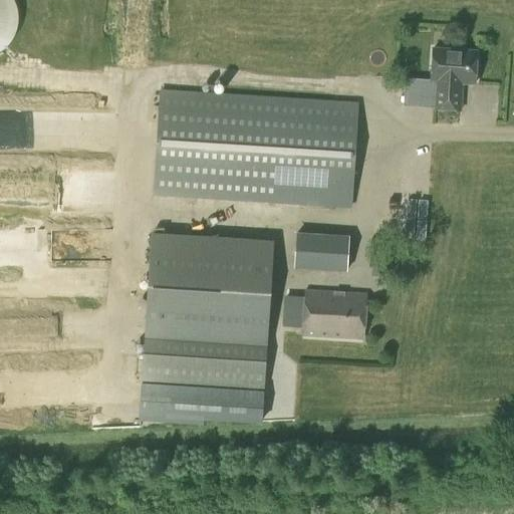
[(17,26),(17,25),(18,21),(18,15),(17,10),(15,4),(13,0),(0,0),(0,51),(3,49),(7,46),(10,41),(12,38),(13,37),(15,32),(17,26)]
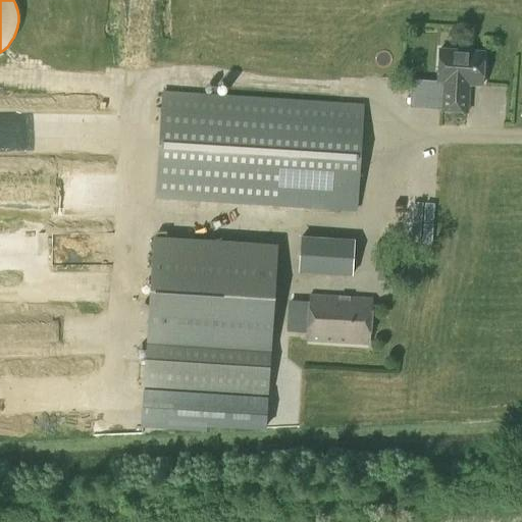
[(482,85),(484,52),(439,49),(437,82),(442,83),(440,110),(467,112),(469,84),(482,85)]
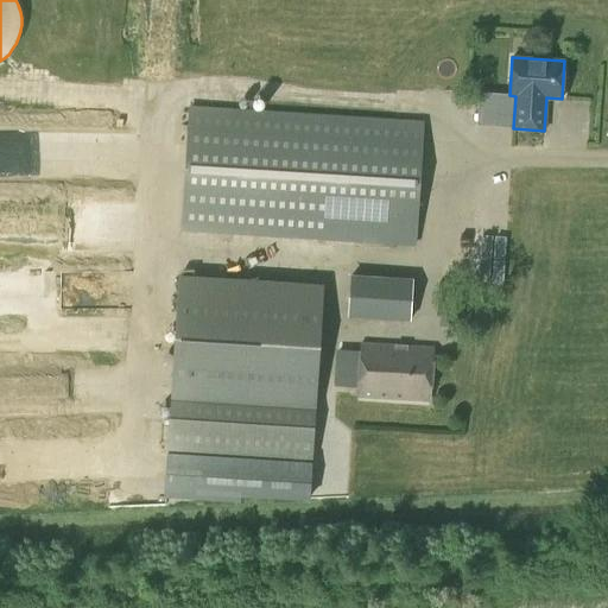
[(416,247),(423,121),(188,107),(181,232),(416,247)]
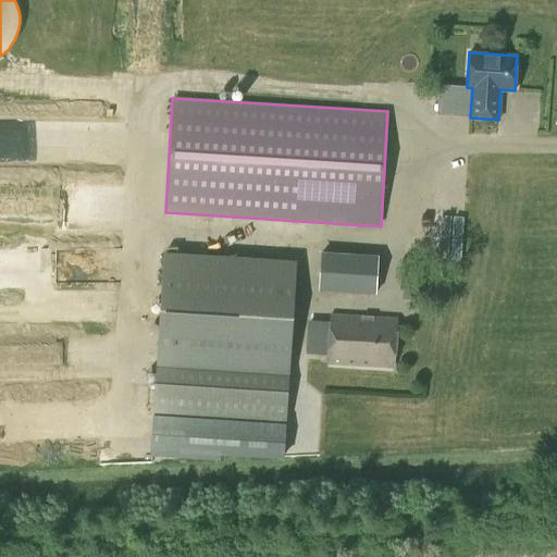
[(375,296),(379,257),(321,252),(319,292),(375,296)]
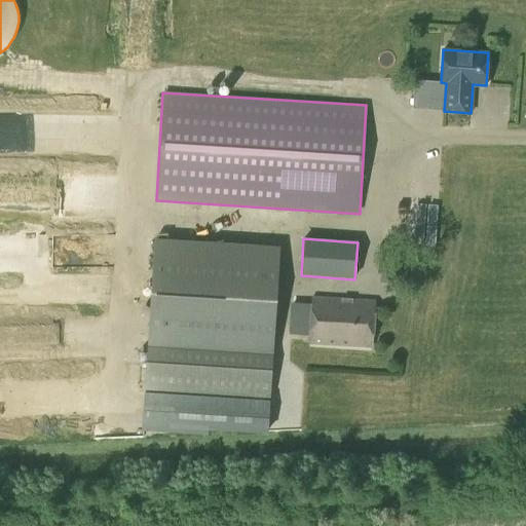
[(268,407),(272,354),(278,248),(155,239),(145,399),(268,407)]
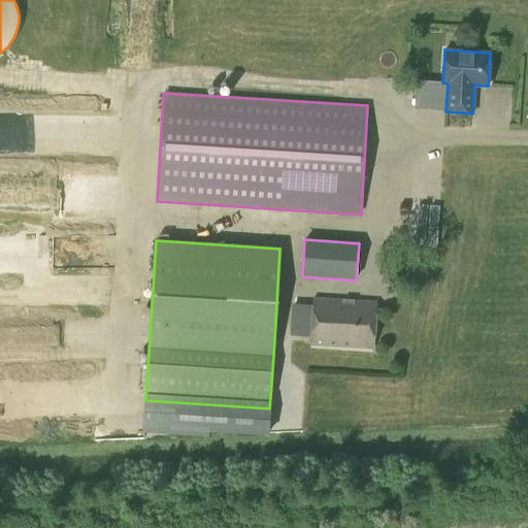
[(373,349),(376,302),(312,298),(312,306),(292,304),(290,336),(310,337),(310,344),(373,349)]
